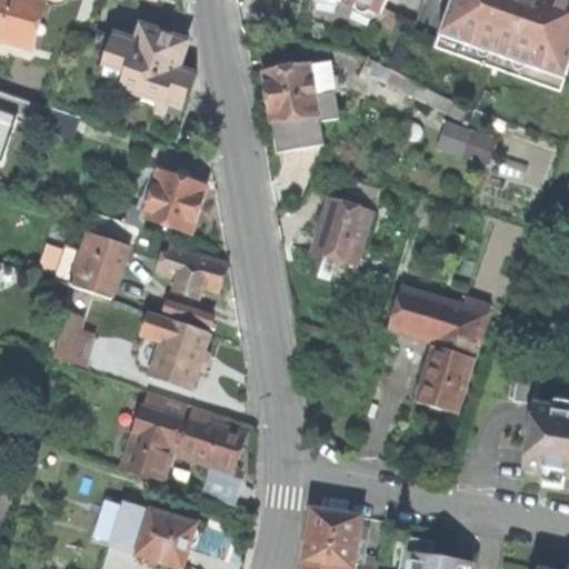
[(0,0),(0,39),(26,46),(37,1),(31,0),(0,0)]
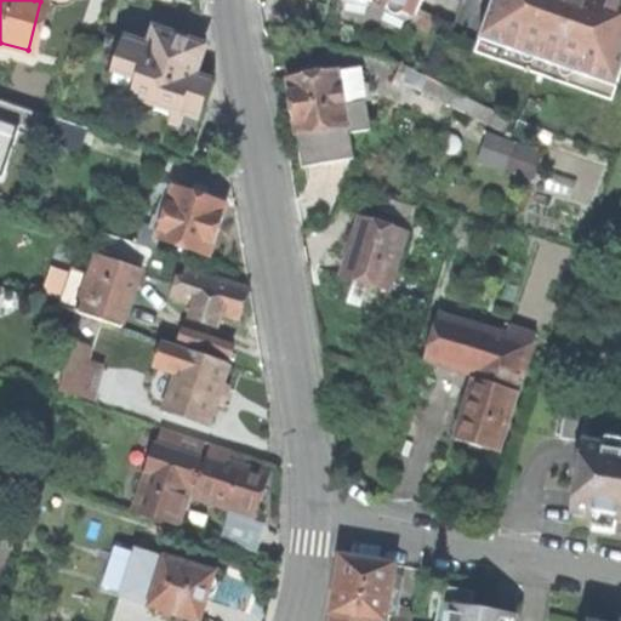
[(339,0),(335,24),(403,45),(411,28),(428,35),(438,16),(420,9),(423,0),(339,0)]
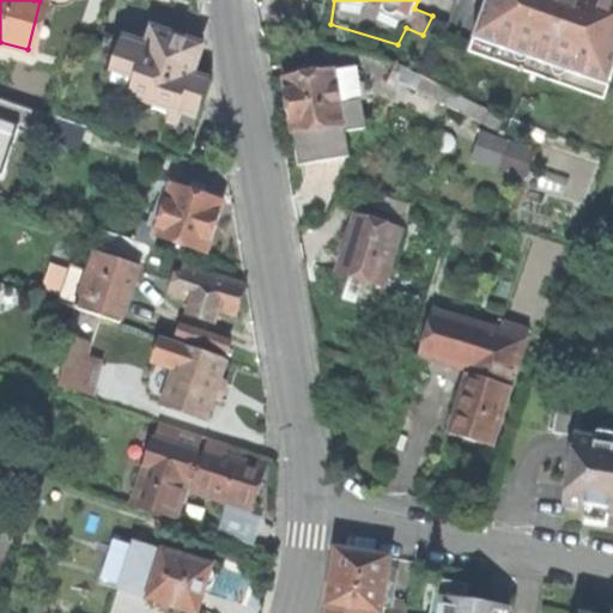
[(612,0),(486,0),(468,49),(604,98),(612,71),(612,0)]
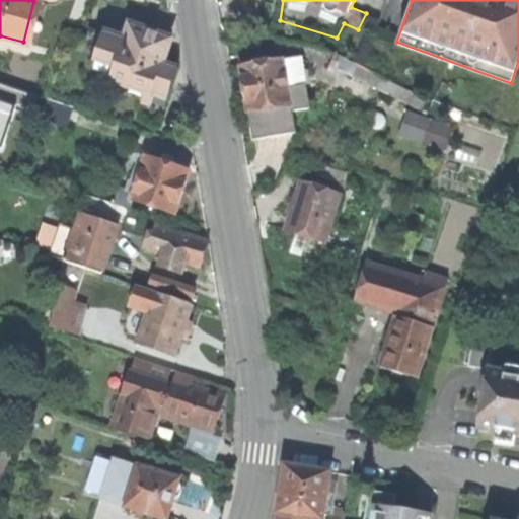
[(173,41),(132,26),(126,41),(105,33),(89,79),(128,92),(126,96),(150,104),(152,96),(167,101),(173,86),(178,71),(164,66),(173,41)]
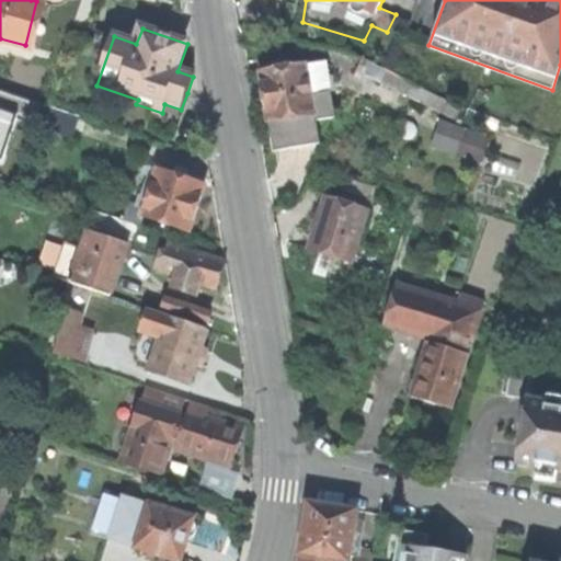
[(307,65),(261,72),(270,117),(275,151),(339,141),(327,75),(309,78),(307,65)]
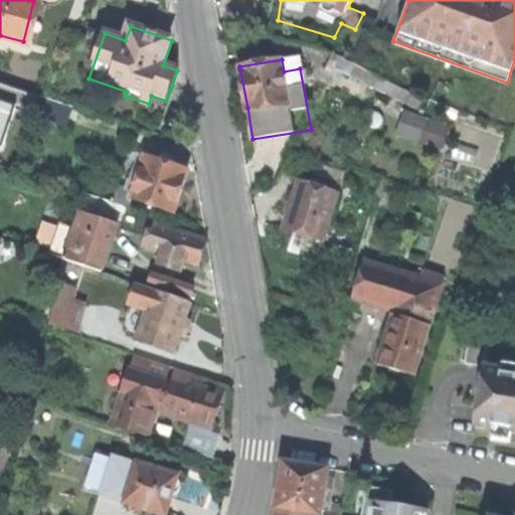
[(69,105),(40,96),(34,114),(63,125),(69,105)]
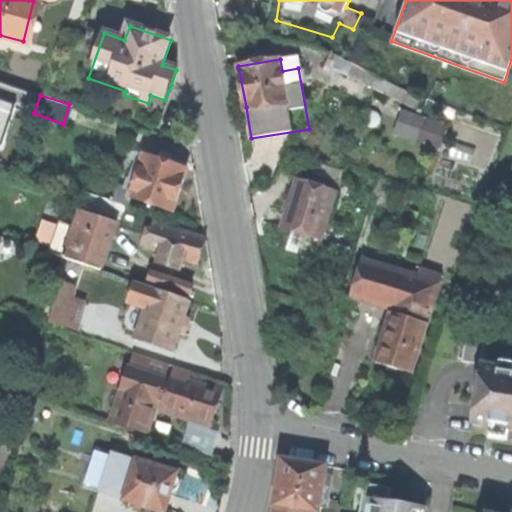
[(409,108),(400,131),(445,149),(454,126),(409,108)]
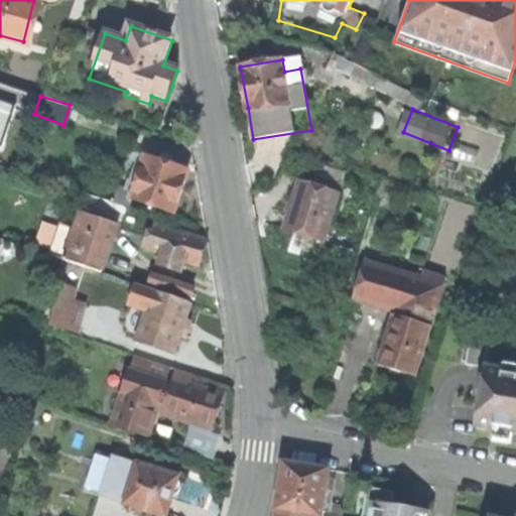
[(0,164),(13,169),(24,129),(3,124),(0,134),(0,164)]
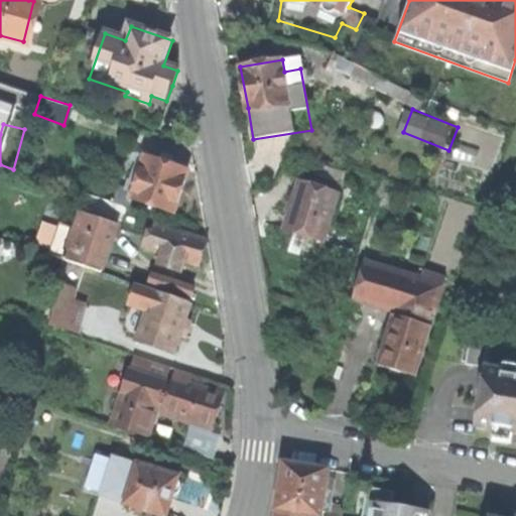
[(186,169),(143,155),(140,166),(135,182),(131,192),(115,187),(110,203),(128,208),(131,199),(172,213),(179,189),(186,169)]
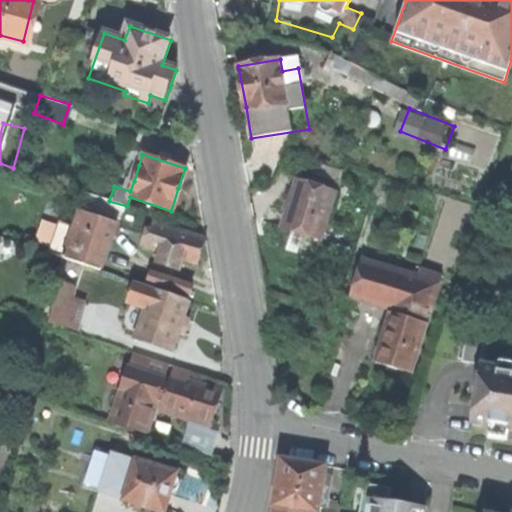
[(127,179),(134,181),(139,165),(132,163),(127,179)]
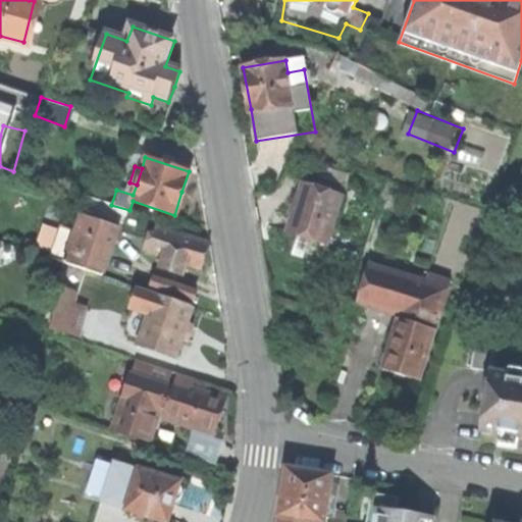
[(343,196),(303,183),(293,213),(286,230),(327,244),(343,196)]
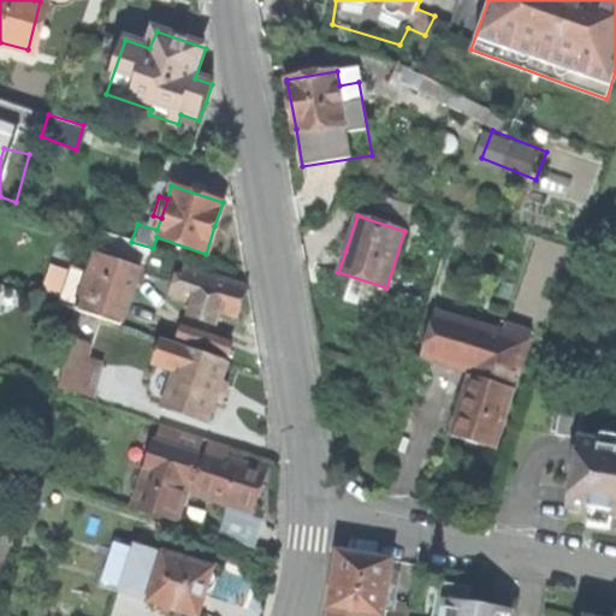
[(169,254),(153,248),(131,242),(99,230),(93,246),(148,264),(144,273),(165,280),(169,270),(165,268),(169,254)]
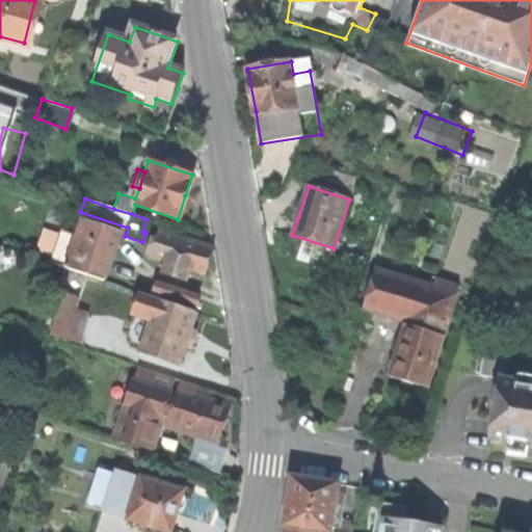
[(110,261),(120,231),(83,219),(77,236),(61,231),(50,263),(104,281),(110,261)]
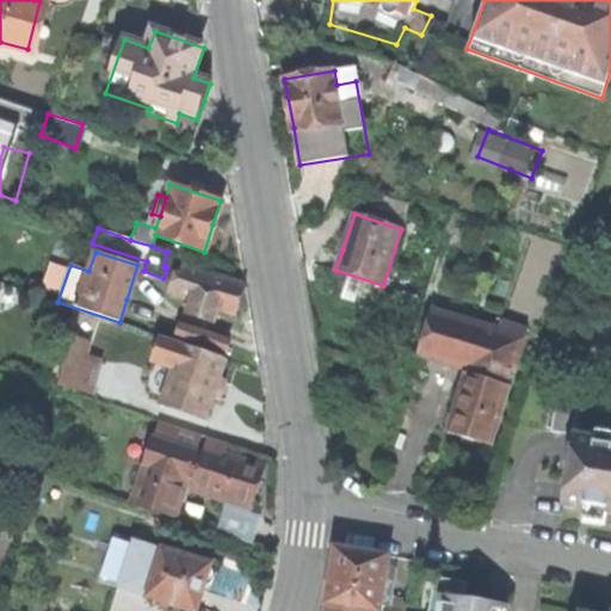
[(245,284),(183,264),(173,295),(191,301),(187,312),(215,321),(218,309),(236,315),(240,300),(245,284)]
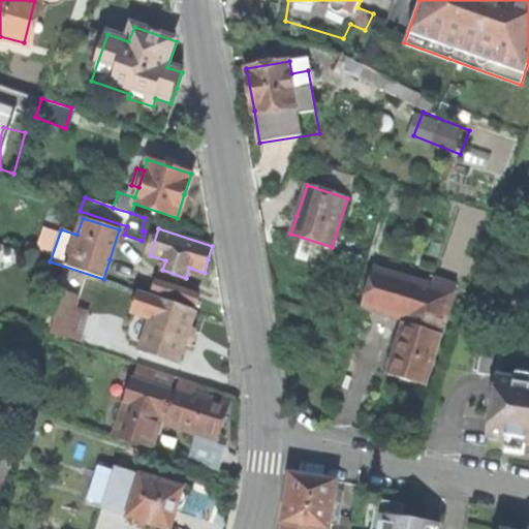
[(429,285),(376,270),(365,305),(406,318),(398,344),(390,373),(425,385),(457,283),(432,276),(429,285)]
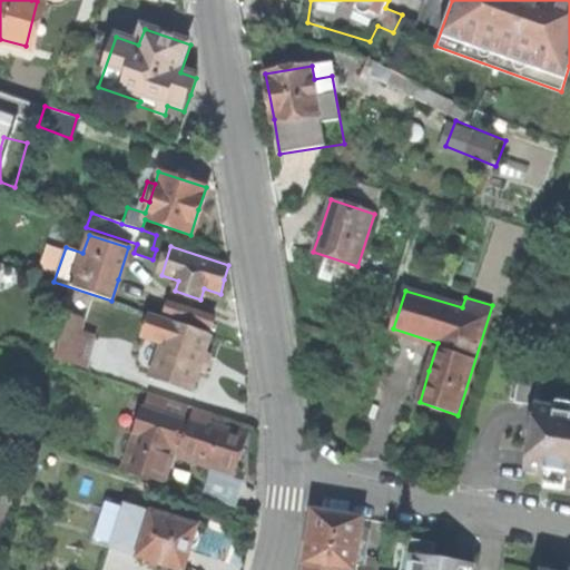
[(213,322),(166,306),(161,317),(209,333),(213,322)]
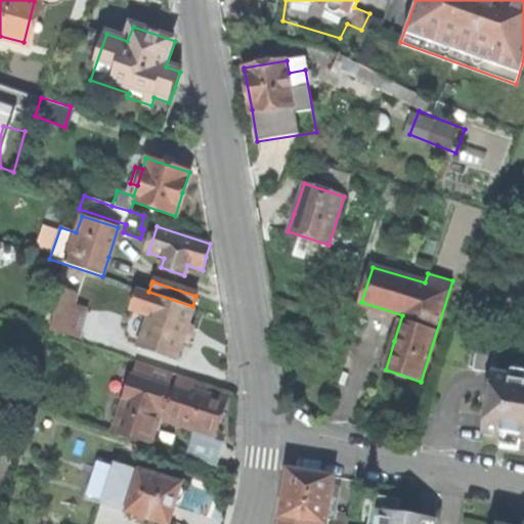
[(58,288),(55,301),(70,306),(71,305),(74,292),(58,288)]
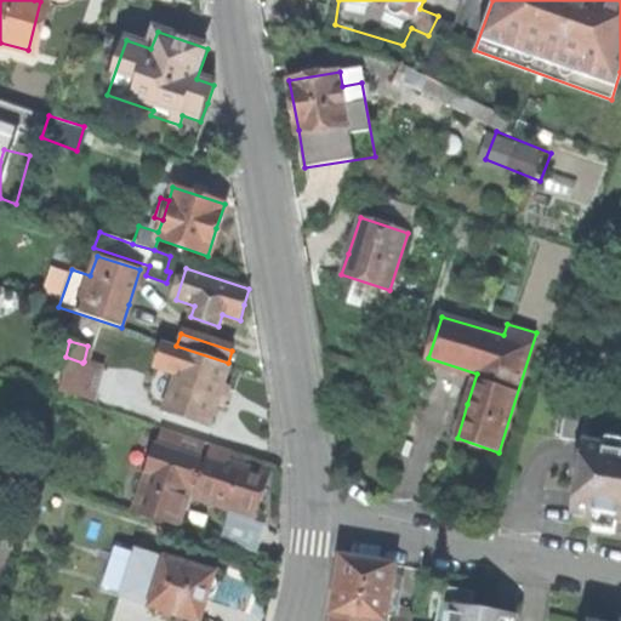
[(221,385),(228,363),(176,346),(163,341),(154,366),(176,375),(164,409),(208,425),(215,403),(217,393),(221,385)]
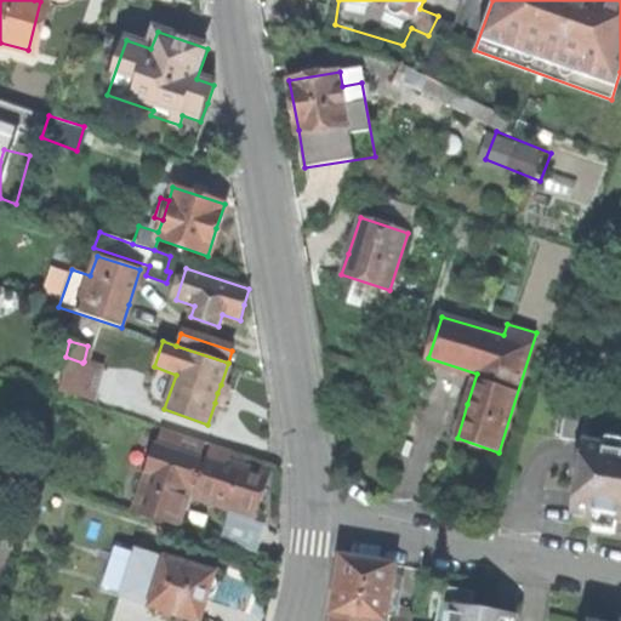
[(57,391),(91,402),(98,368),(84,362),(83,363),(66,357),(57,391)]
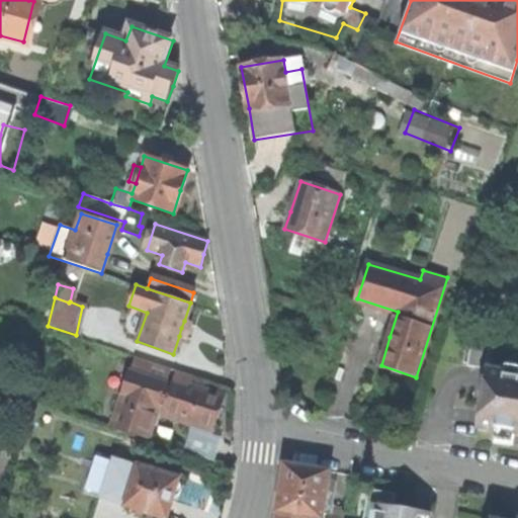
[(192,323),(184,321),(181,328),(179,336),(187,339),(192,323)]
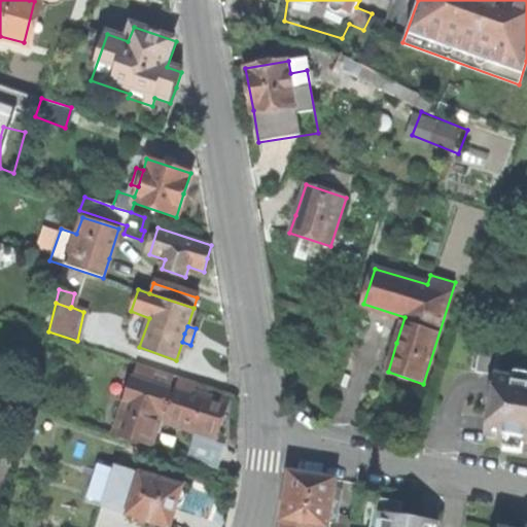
[(526,354),(479,348),(476,373),(494,376),(491,400),(487,403),(489,409),(485,435),(526,441),(526,354)]
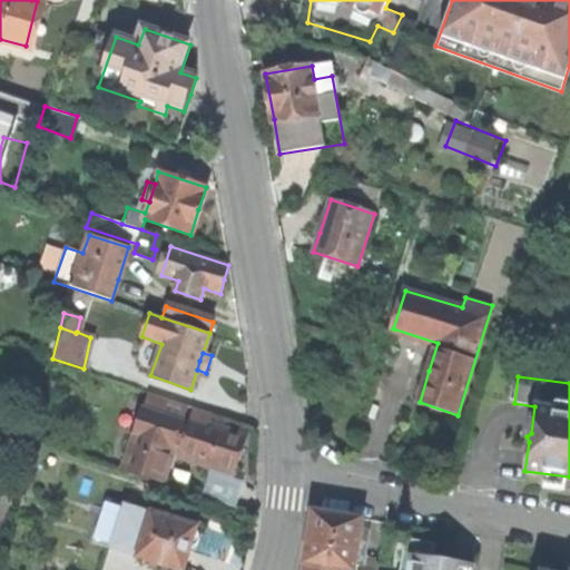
[(208,425),(189,420),(188,424),(180,422),(186,406),(156,395),(145,430),(137,426),(124,469),(160,482),(172,448),(180,450),(179,455),(234,473),(241,451),(245,436),(208,425)]
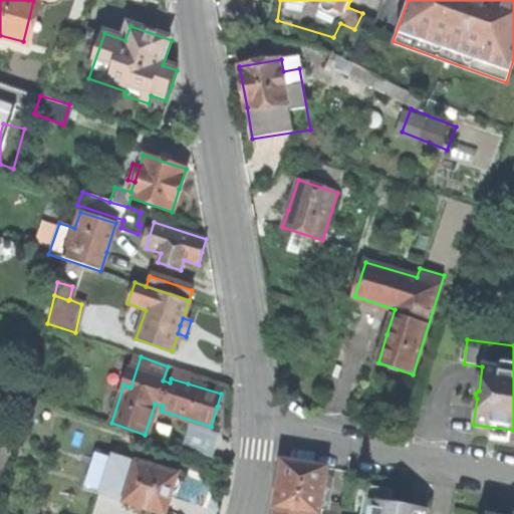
[(175,368),(171,378),(188,383),(191,373),(175,368)]
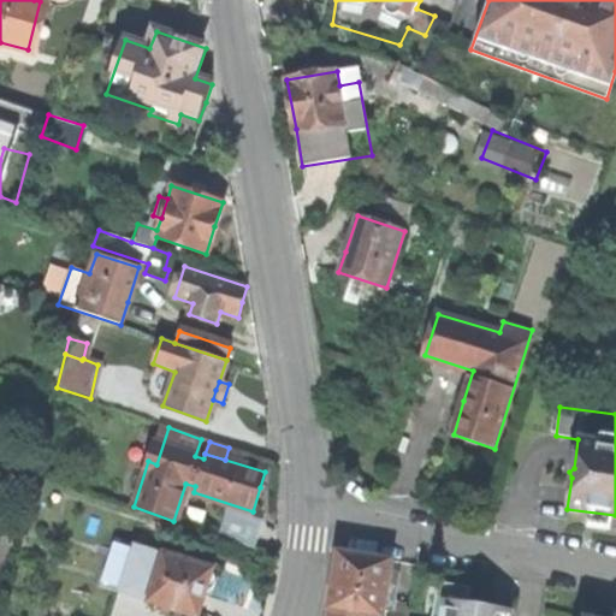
[(261,521),(226,510),(218,535),(253,548),(261,521)]
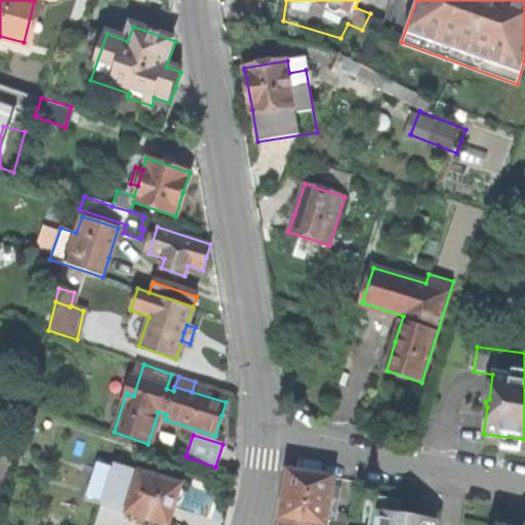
[(314,524),(321,524),(325,524),(333,478),(287,470),(283,492),(279,518),(281,518),(314,524)]
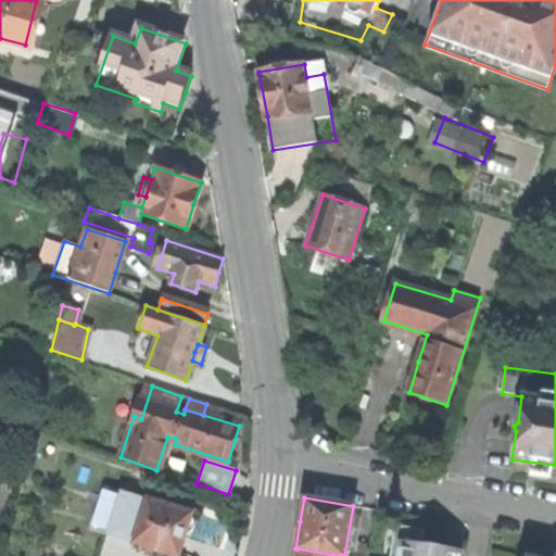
[(190,515),(191,513),(148,498),(143,515),(130,510),(125,528),(137,532),(134,543),(178,555),(185,533),(189,532),(192,528),(193,523),(192,518),(190,515)]
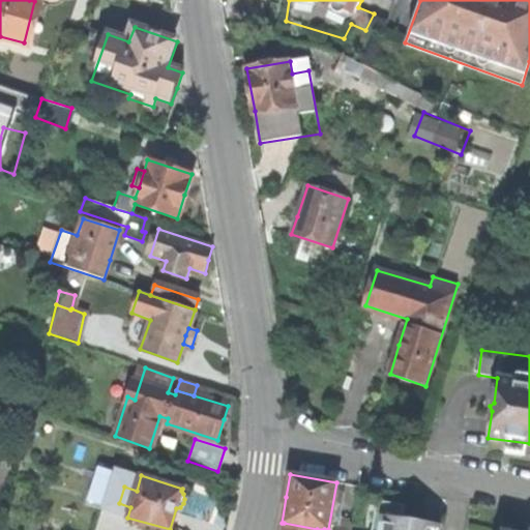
[(439,529),(440,524),(383,516),(380,529),(439,529)]
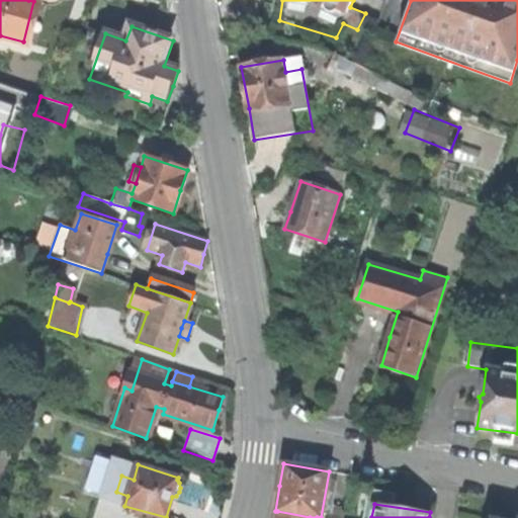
[(330,508),(327,517),(342,517),(344,512),(330,508)]
